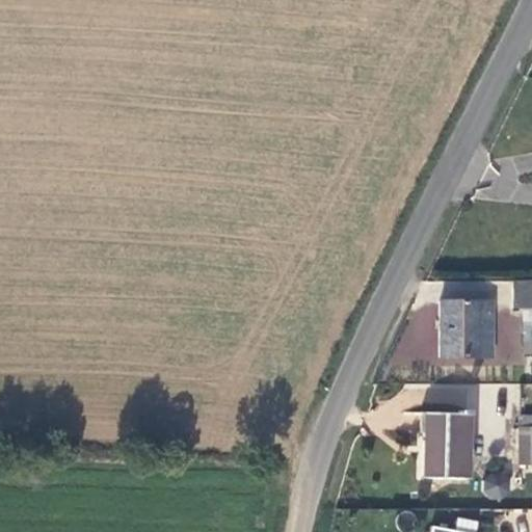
[(522,310),(531,310),(531,284),(512,284),(511,310),(522,310)]
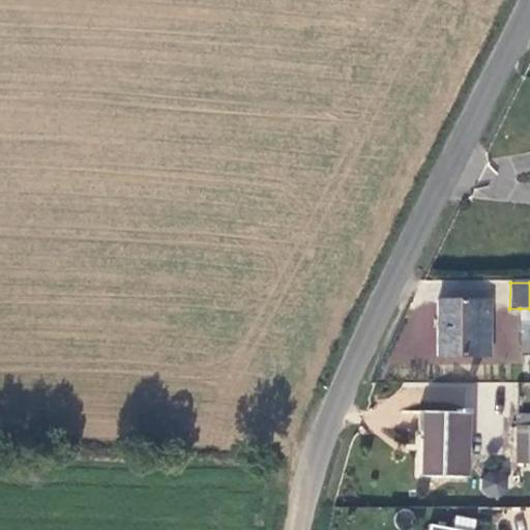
[(489,301),(436,301),(435,357),(476,357),(476,323),(489,323),(489,301)]
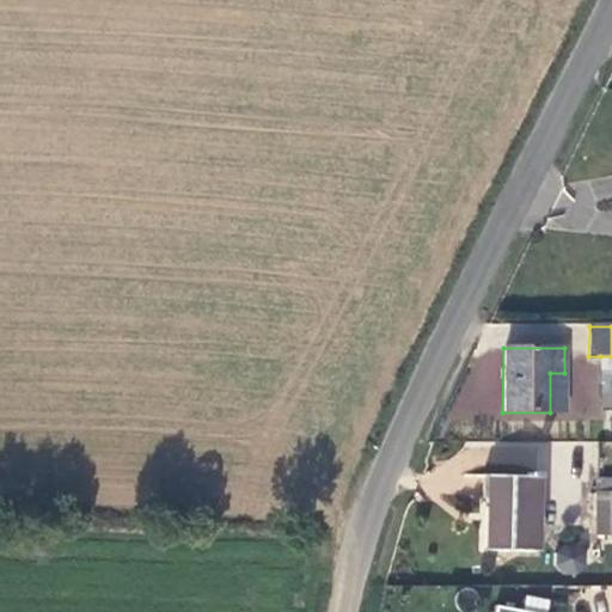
[(599,409),(611,408),(611,356),(600,356),(599,409)]
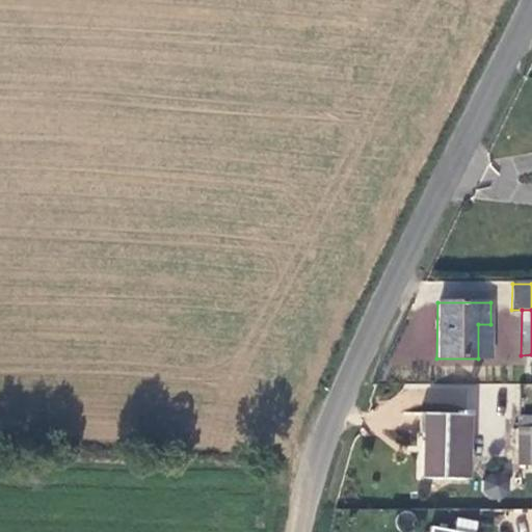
[(489,358),(490,324),(478,324),(478,358),(489,358)]
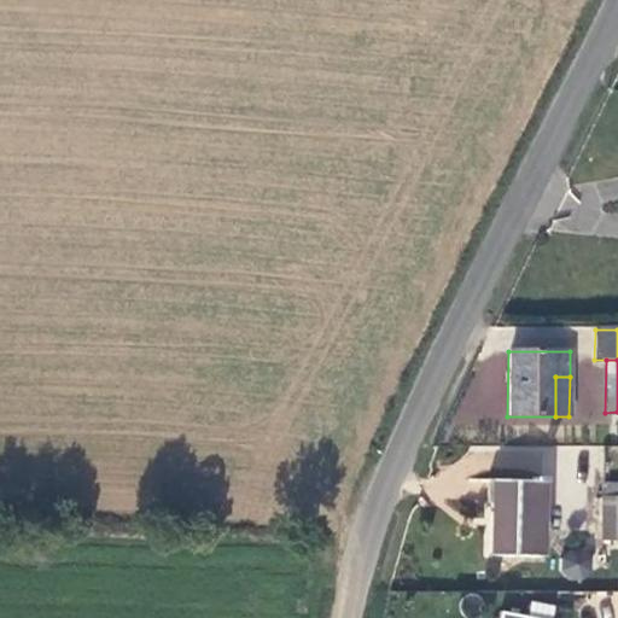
[(496,476),(553,481),(555,450),(499,447),(496,476)]
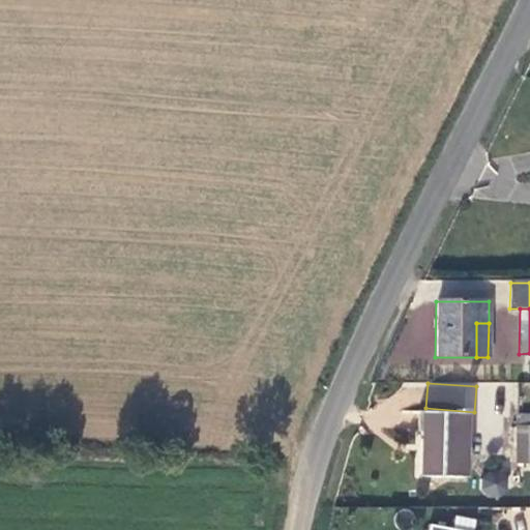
[(462,478),(463,413),(422,413),(421,477),(462,478)]
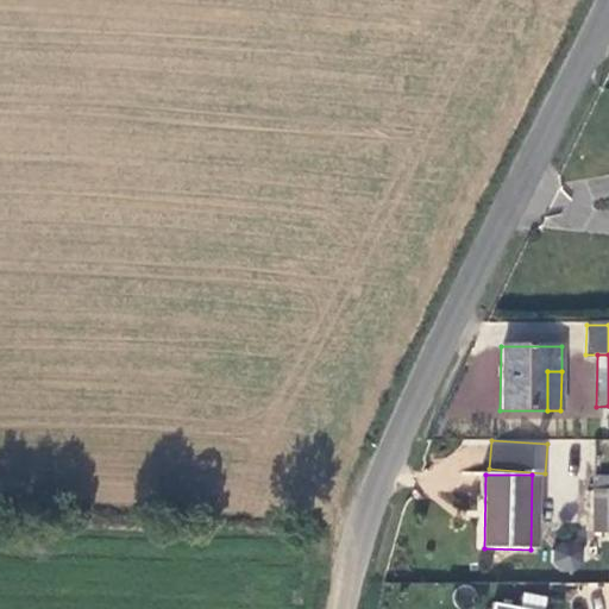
[(592,533),(608,533),(608,477),(594,478),(592,533)]
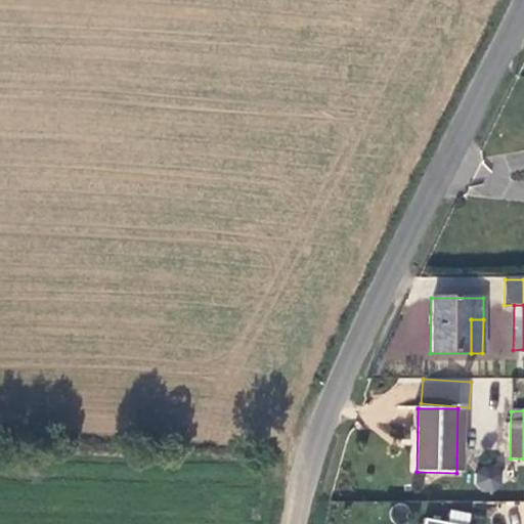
[(476,490),(493,491),(494,474),(477,473),(476,490)]
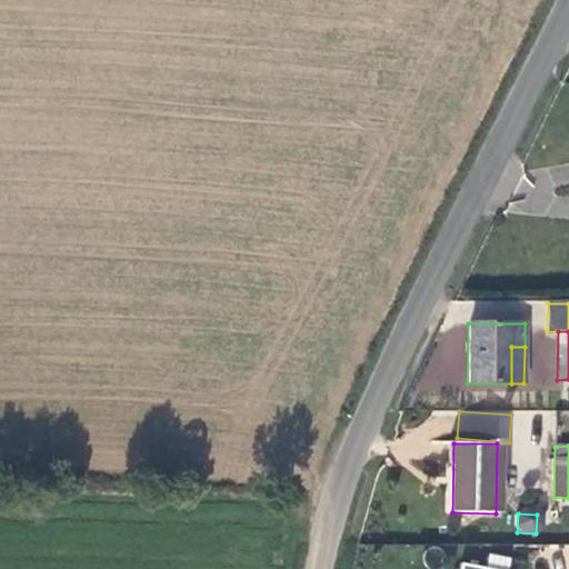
[(487,566),(460,562),(459,568),(512,568),(515,557),(488,553),(487,566)]
